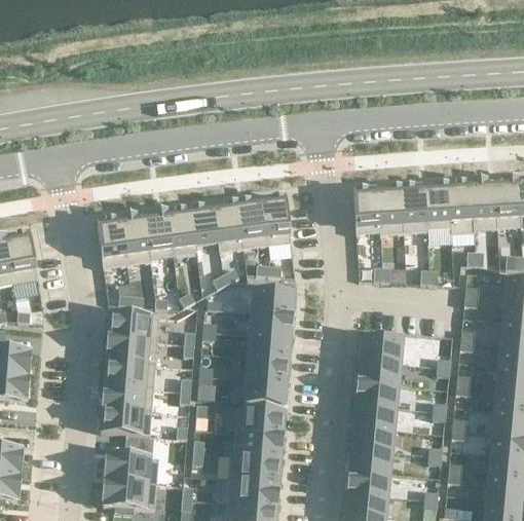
[(506,182),(495,183),(497,220),(498,230),(522,229),(521,218),(519,181),(517,181),(506,182)]
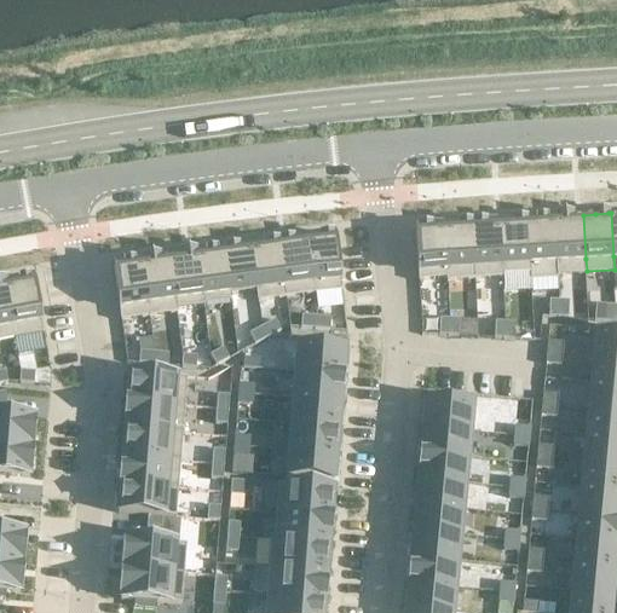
[(558,217),(555,217),(558,260),(559,273),(587,271),(586,259),(583,215),(571,215),(558,217)]
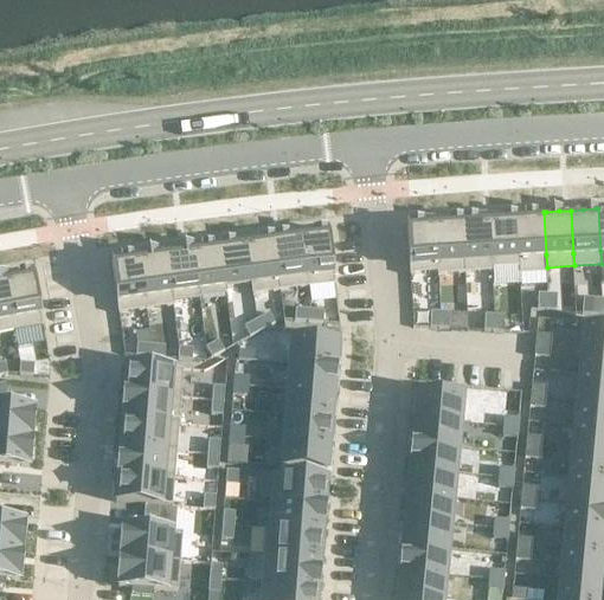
[(544,212),(516,213),(520,256),(520,266),(520,271),(521,271),(522,284),(546,283),(546,270),(547,270),(547,268),(546,255),(544,212)]
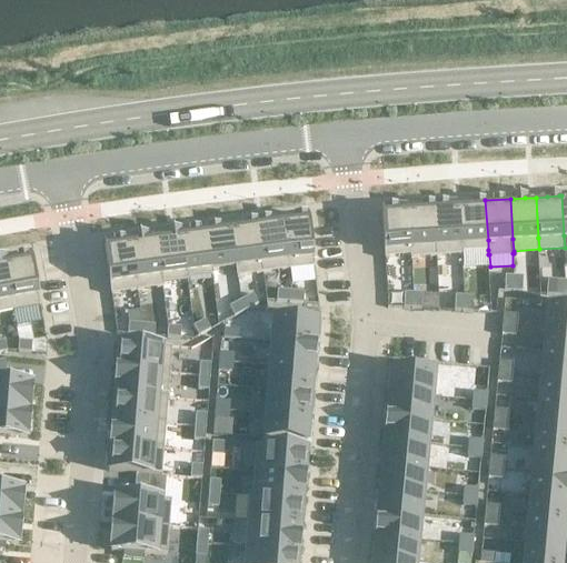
[(485,200),(460,202),(463,242),(463,251),(488,250),(488,240),(485,200)]
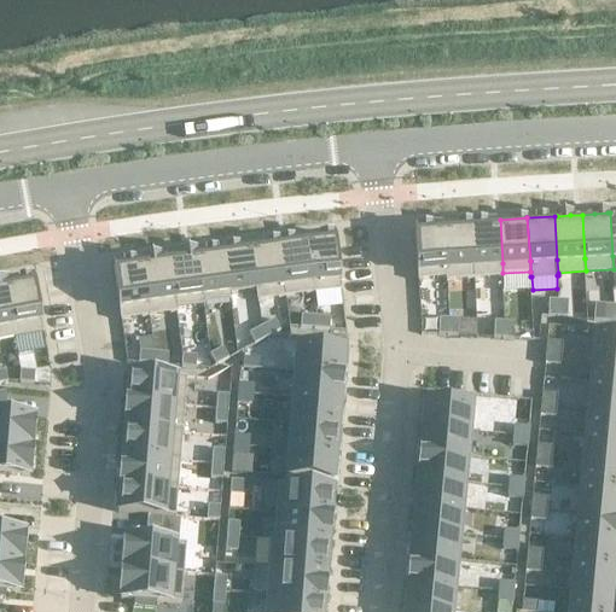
[(500,220),(472,221),(475,264),(476,278),(504,277),(503,273),(503,263),(500,220)]
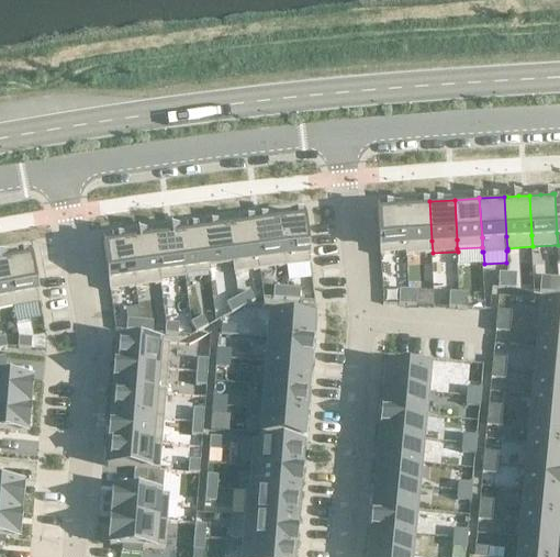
[(429,201),(404,203),(406,243),(407,252),(407,254),(433,253),(432,241),(429,201)]
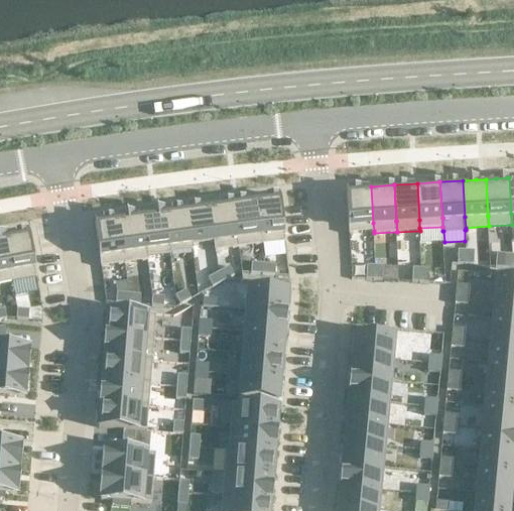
[(371,186),(348,187),(350,224),(350,233),(374,231),(373,223),(371,186)]
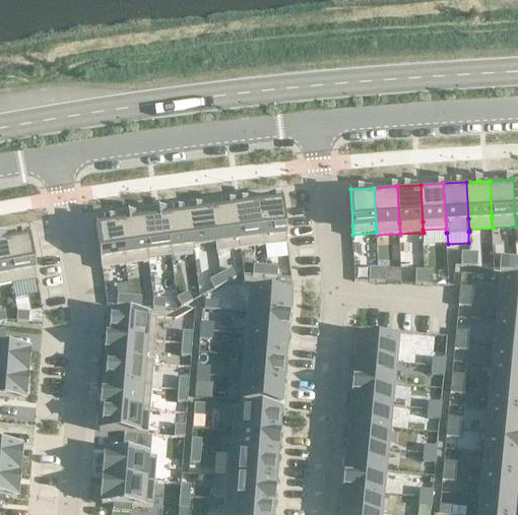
[(282,195),(258,198),(263,235),(264,246),(288,243),(287,232),(282,195)]
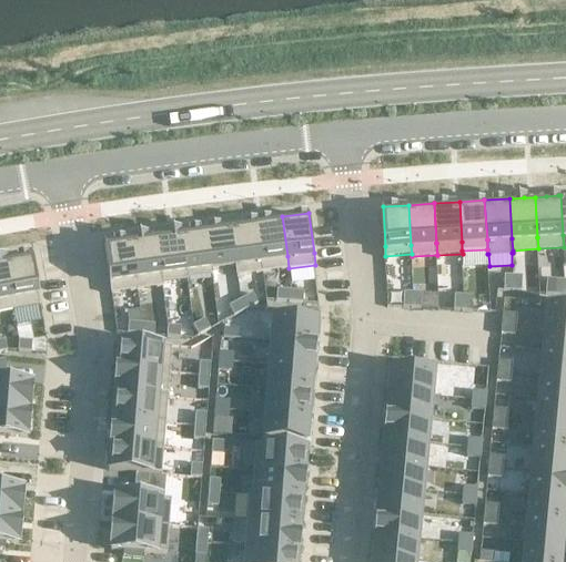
[(282,216),(258,220),(262,259),(264,272),(289,268),(287,256),(282,216)]
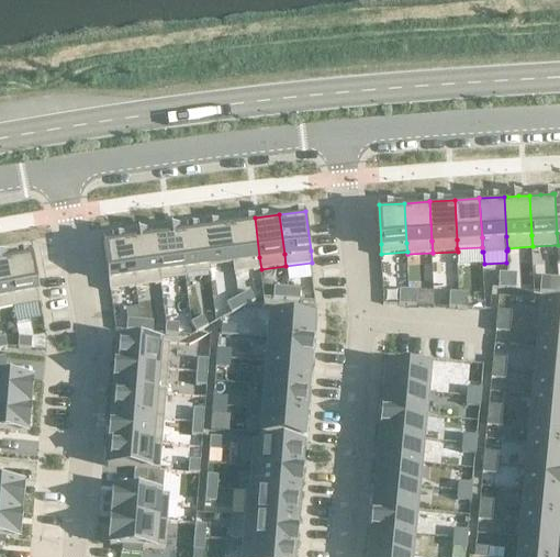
[(255,218),(230,221),(235,260),(236,273),(261,269),(259,257),(255,218)]
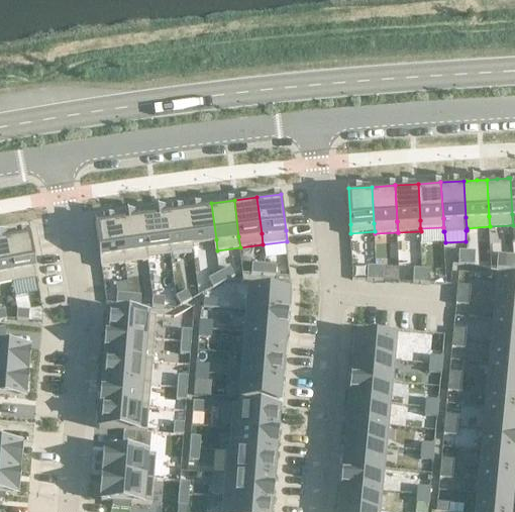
[(211,203),(188,207),(193,242),(216,239),(211,203)]
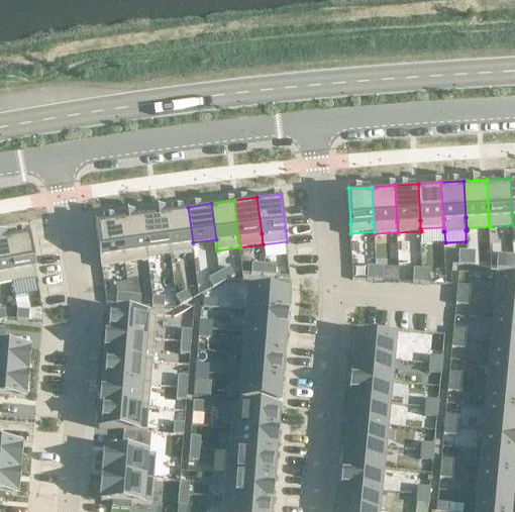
[(188,207),(166,210),(171,245),(171,251),(194,248),(193,242),(188,207)]
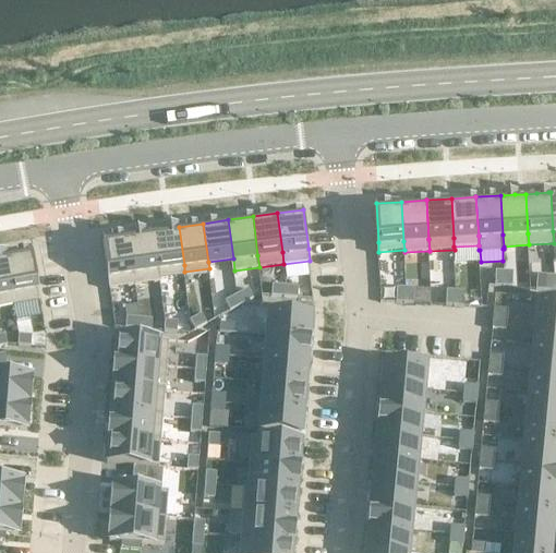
[(165,228),(154,230),(159,268),(160,278),(185,275),(184,272),(184,265),(179,227),(177,227),(177,226),(165,228)]
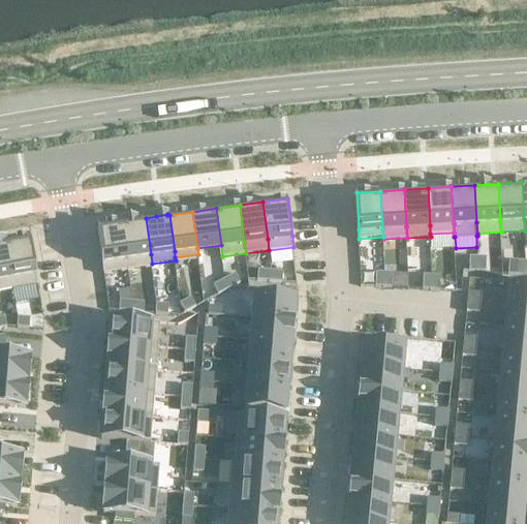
[(125,220),(123,221),(127,257),(129,269),(152,266),(152,264),(151,254),(146,218),(136,219),(136,218),(125,220)]
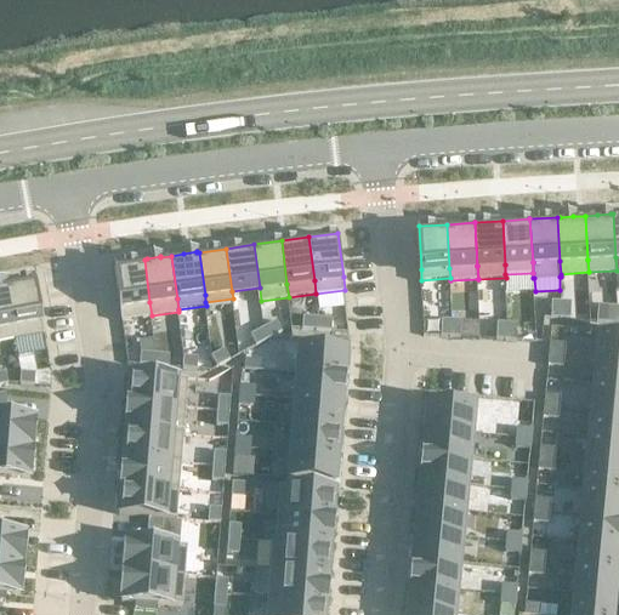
[(145,260),(115,263),(121,307),(123,319),(152,315),(149,302),(145,260)]
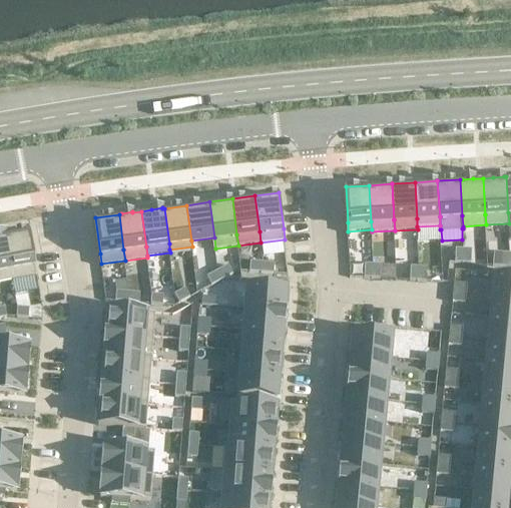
[(5,232),(4,232),(11,269),(13,280),(38,275),(35,264),(28,227),(5,232)]
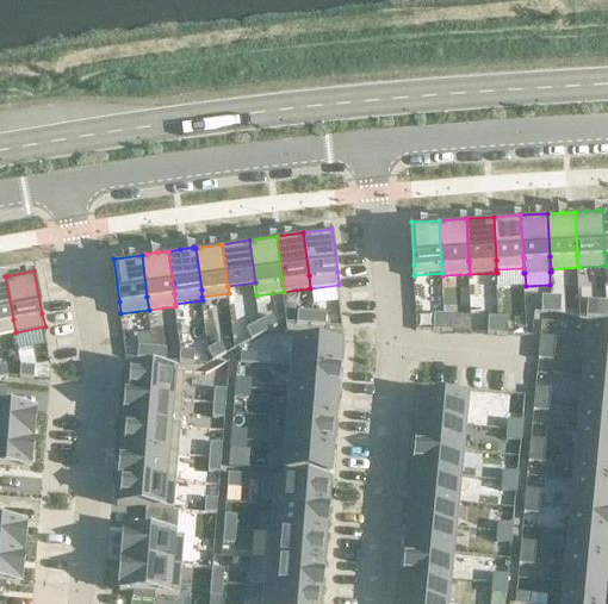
[(0,335),(16,332),(13,319),(5,276),(0,276),(0,335)]
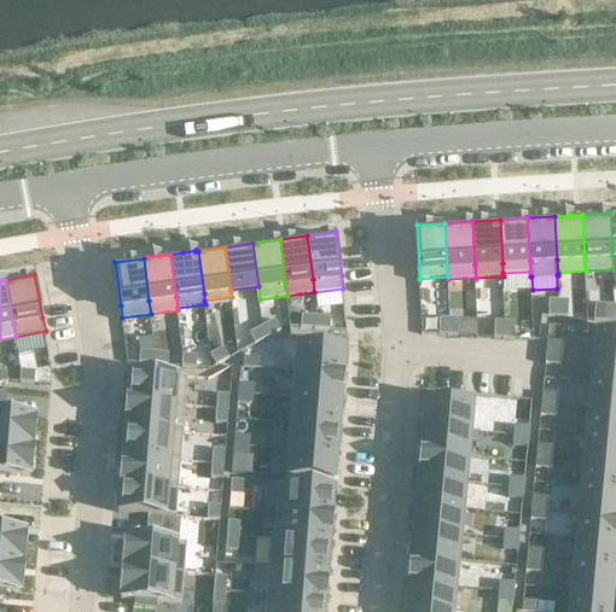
[(550,296),(548,313),(559,313),(559,296),(550,296)]
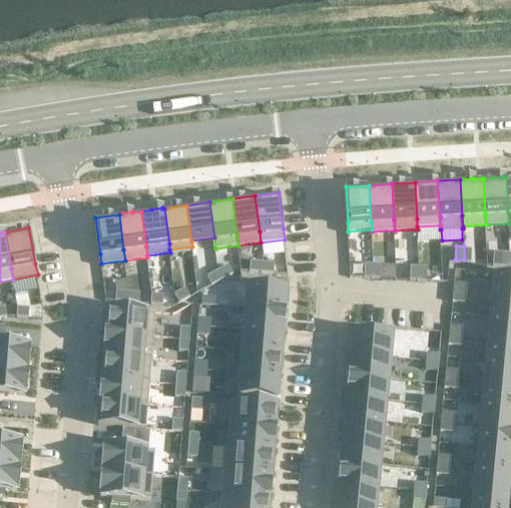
[(464,245),(464,260),(472,261),(472,246),(464,245)]
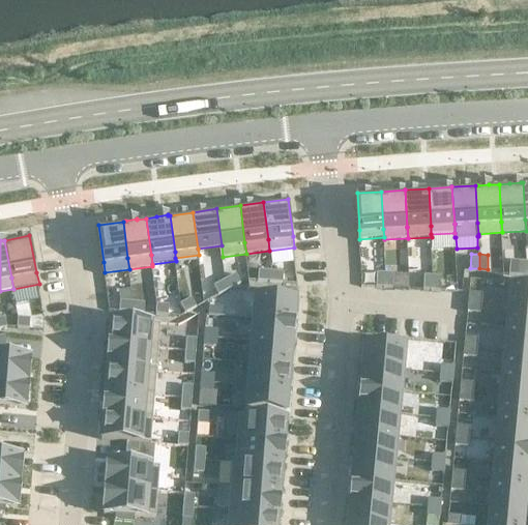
[(519,258),(518,272),(526,273),(527,259),(519,258)]
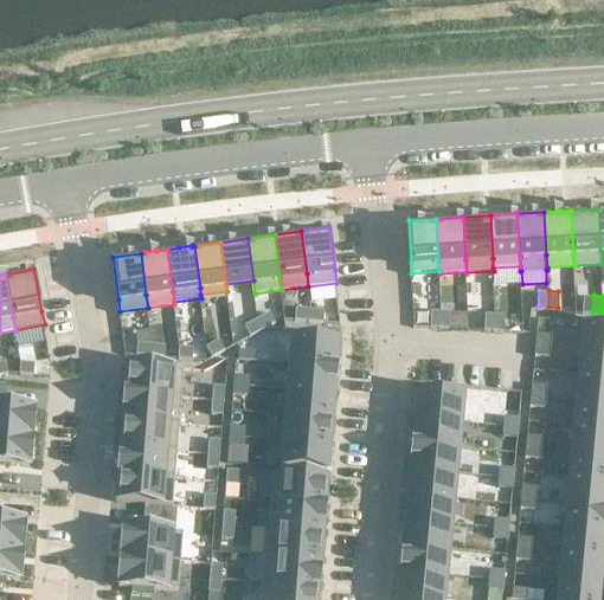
[(297,305),(296,317),(310,318),(312,307),(297,305)]
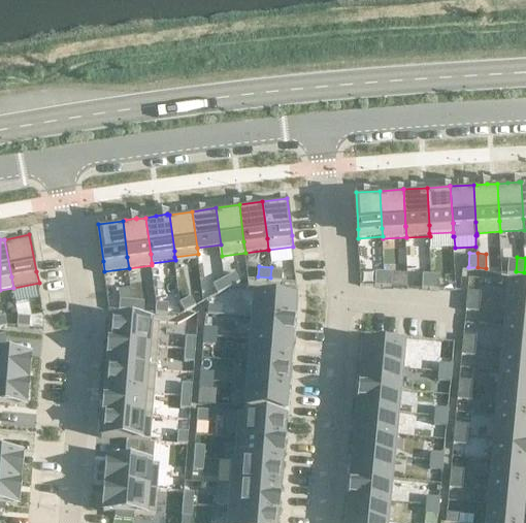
[(271,267),(270,278),(283,279),(284,268),(271,267)]
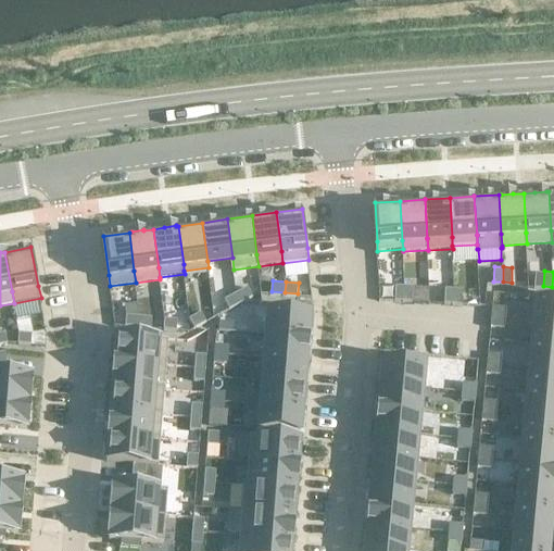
[(397,283),(395,298),(404,299),(405,284),(397,283)]
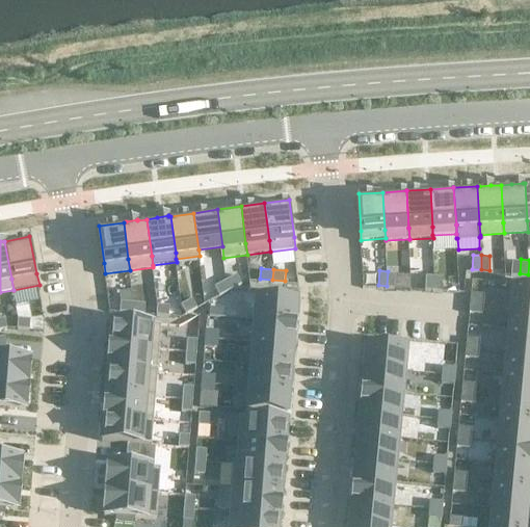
[(238,271),(227,278),(232,287),(242,281),(238,271)]
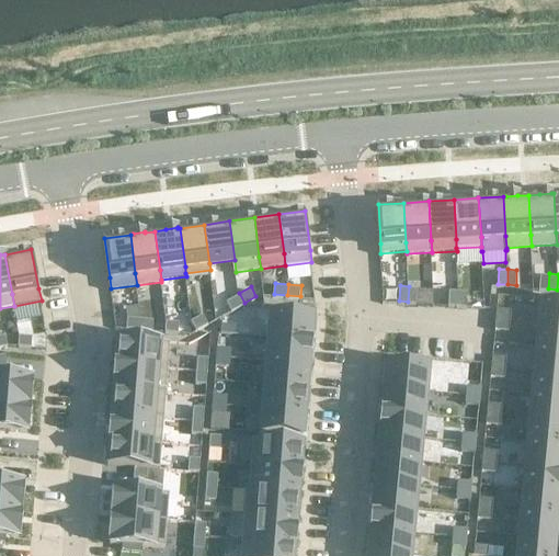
[(409,286),(408,302),(417,302),(418,286),(409,286)]
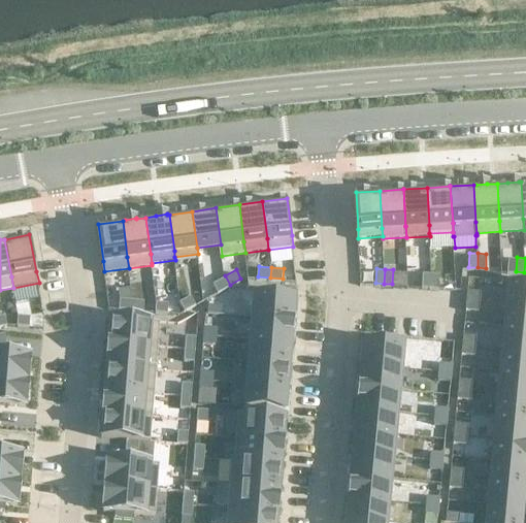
[(424,271),(423,286),(431,286),(432,271),(424,271)]
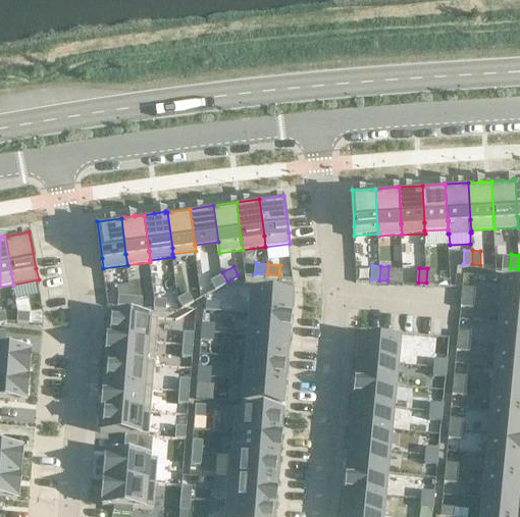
[(427,268),(426,282),(434,283),(435,269),(427,268)]
